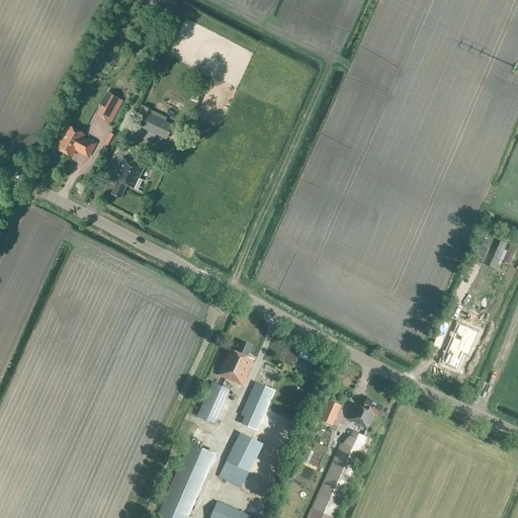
[(110,124),(123,101),(106,92),(99,104),(102,106),(96,116),(110,124)]
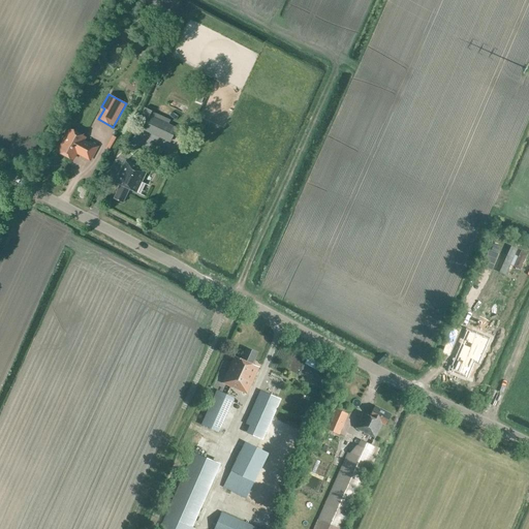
[(204,100),(197,97),(194,104),(200,106),(204,100)]
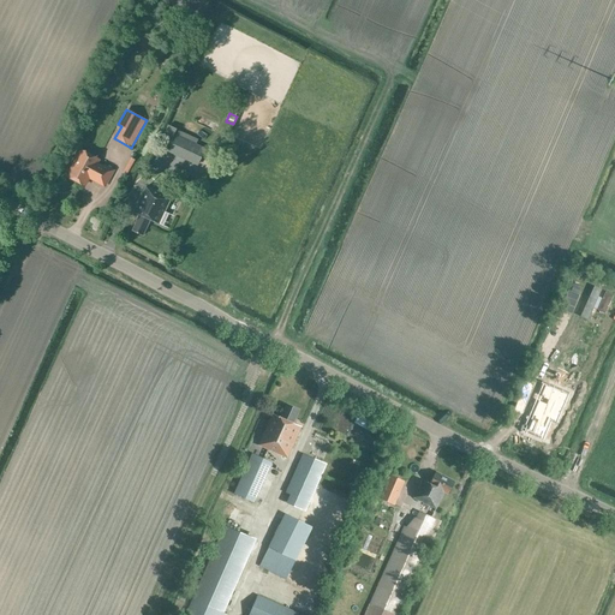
[(198,166),(206,149),(174,133),(166,151),(198,166)]
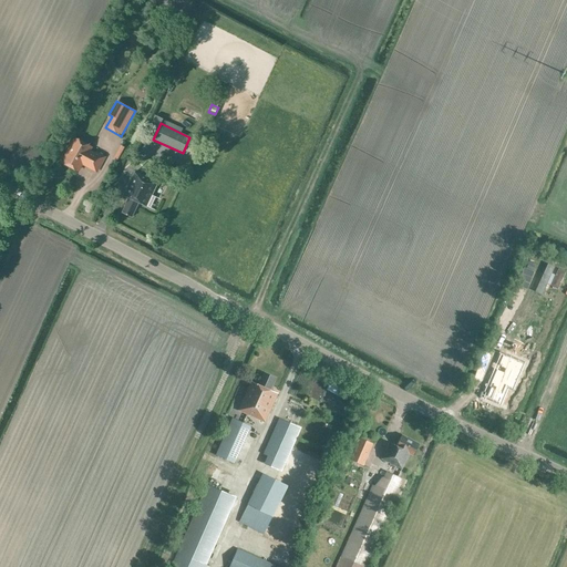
[(95,153),(91,151),(93,147),(74,137),(61,163),(79,173),(83,165),(98,173),(105,157),(96,152),(95,153)]
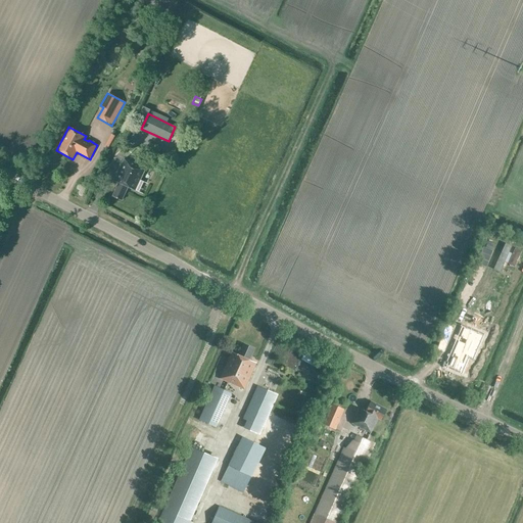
[(146,169),(124,158),(113,181),(119,183),(112,196),(122,200),(128,188),(136,191),(146,169)]
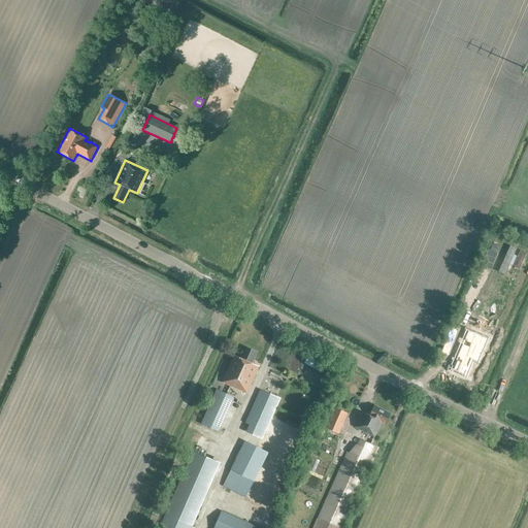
[(491,270),(497,254),(488,250),(482,267),(491,270)]
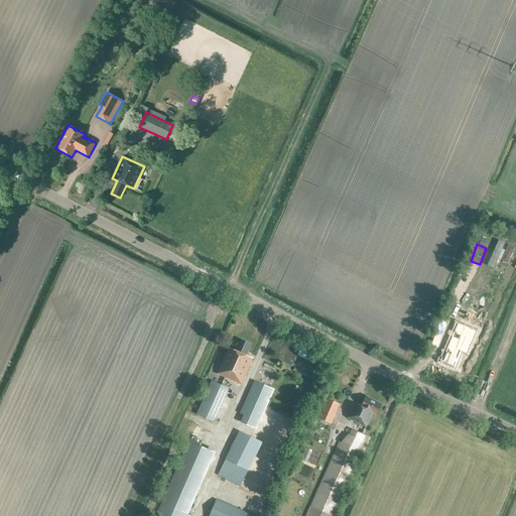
[(460,366),(466,351),(471,353),(480,332),(462,324),(448,353),(450,353),(446,361),(460,366)]
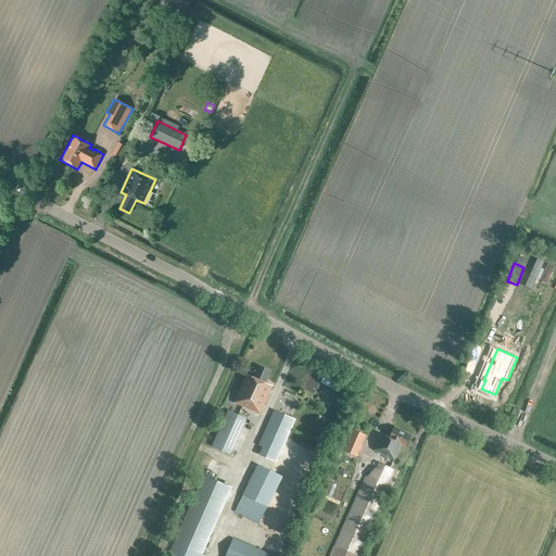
[(264,383),(269,371),(260,367),(254,379),(247,376),(234,403),(260,415),(273,387),(264,383)]
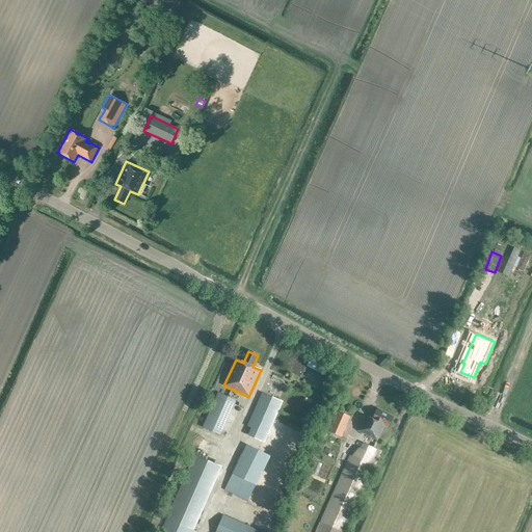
[(280,401),(288,382),(272,375),(264,394),(262,393),(244,433),(264,443),(283,402),(280,401)]
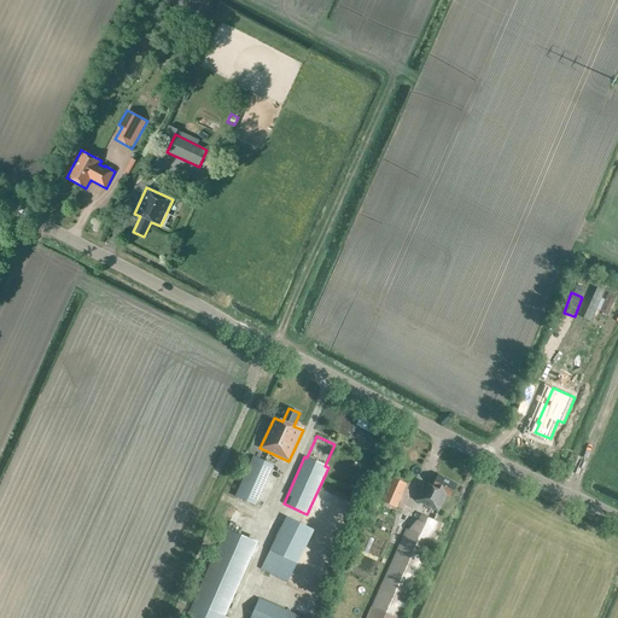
[(273,465),(254,456),(235,496),(255,505),(273,465)]
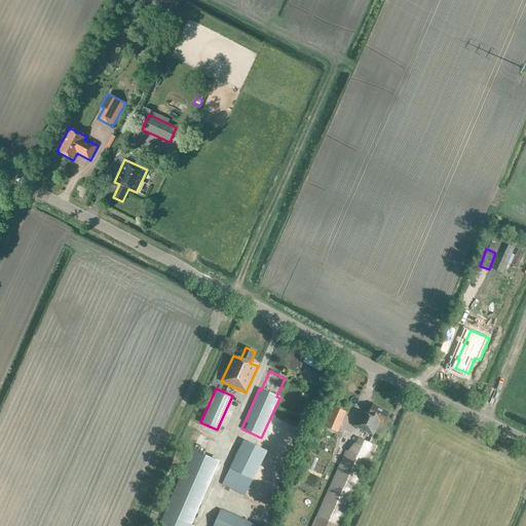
[(383,422),(387,412),(373,405),(368,414),(362,411),(353,426),(372,436),(380,421),(383,422)]
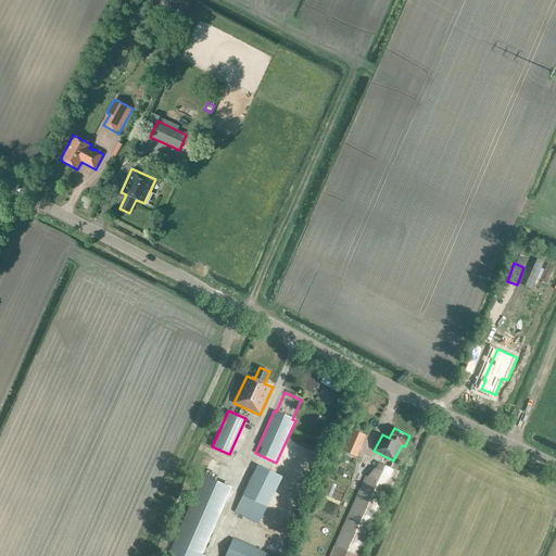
[(343,450),(343,451),(354,455),(356,456),(365,437),(352,430),(343,450)]
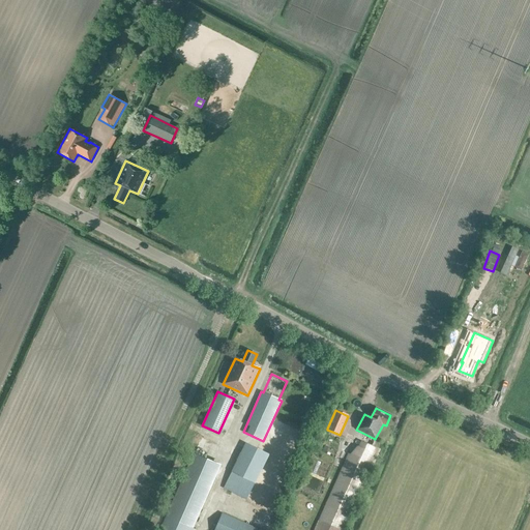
[(334,439),(337,434),(327,430),(325,435),(334,439)]
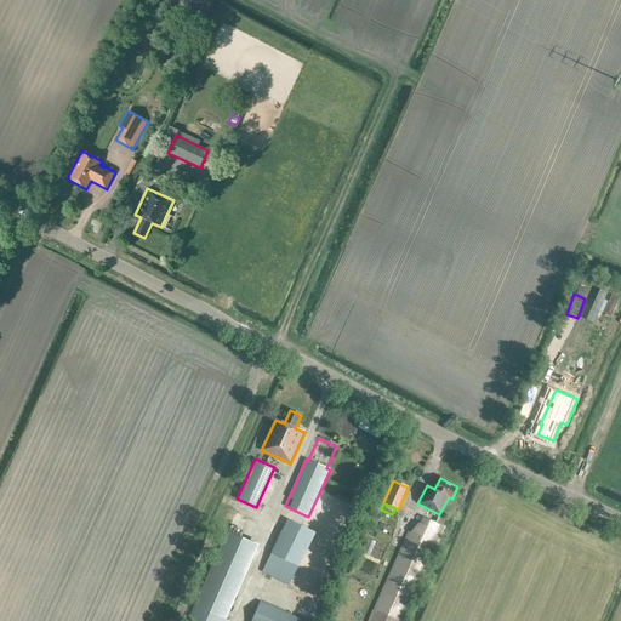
[(408,531),(368,620),(402,620),(444,527),(422,518),(420,523),(419,523),(410,533),(408,531)]
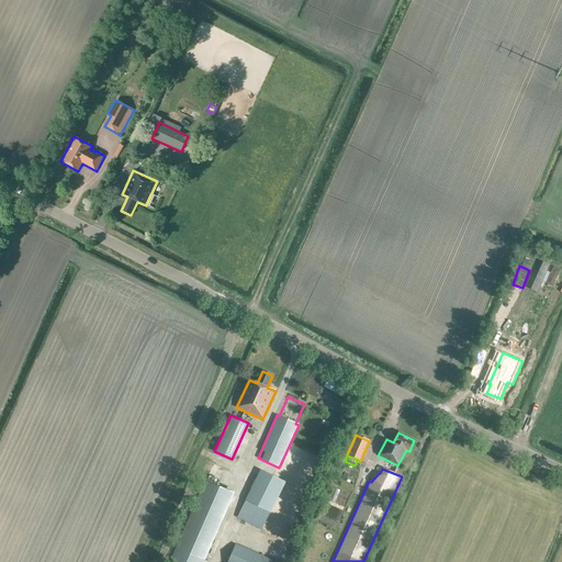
[(261,529),(284,482),(260,471),(237,517),(261,529)]
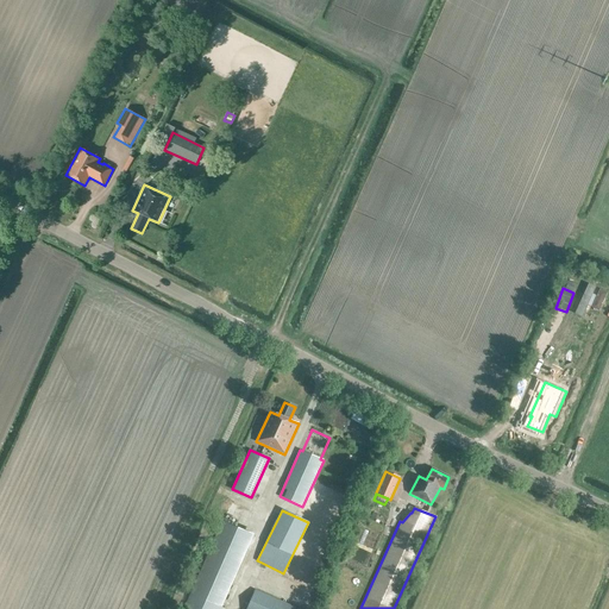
[(220,608),(221,608),(253,534),(223,522),(183,608),(220,608)]
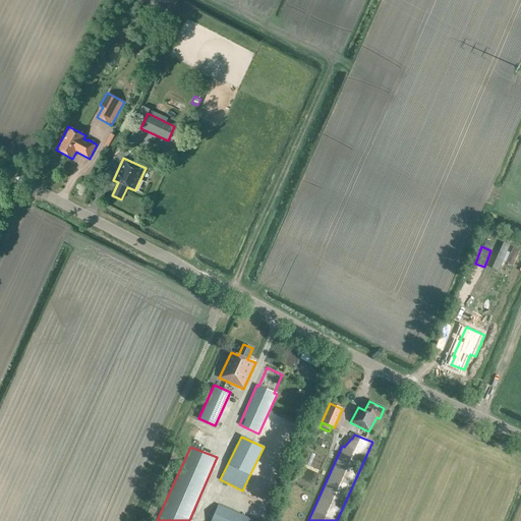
[(303,464),(310,467),(315,455),(308,452),(303,464)]
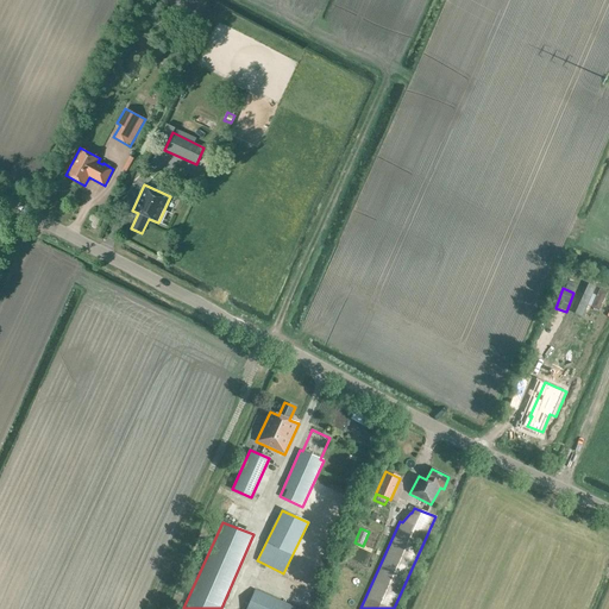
[(300,608),(256,590),(245,608),(300,608)]
